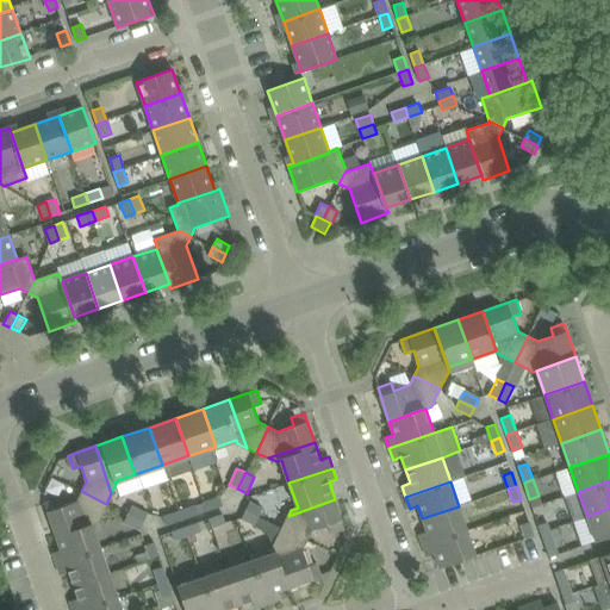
[(98,521),(106,504),(81,491),(76,500),(61,506),(58,498),(44,503),(56,537),(92,524),(99,522),(98,521)]
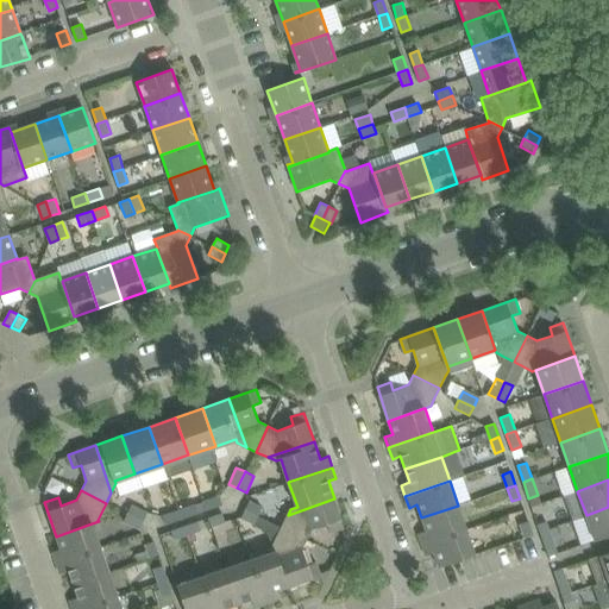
[(219,495),(202,501),(206,510),(224,504),(219,495)]
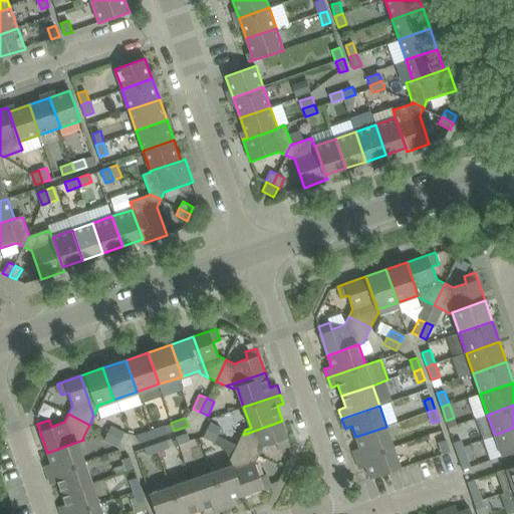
[(290,446),(282,421),(243,435),(238,445),(259,455),(263,447),(276,443),(279,450),(290,446)]
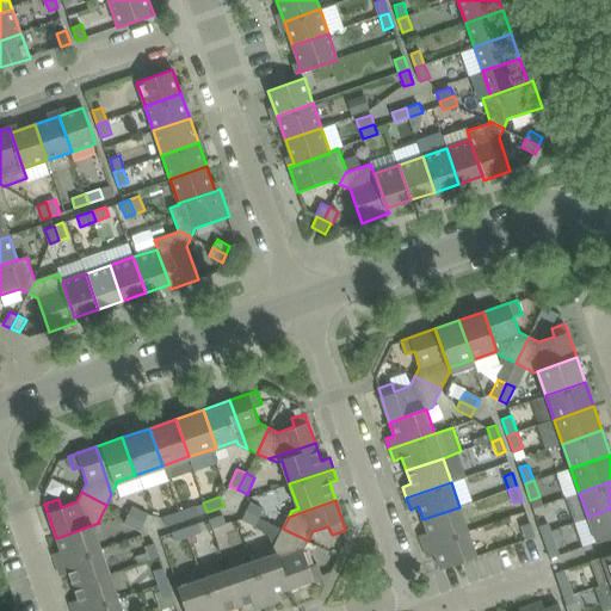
[(251,501),(246,511),(259,517),(263,508),(251,501)]
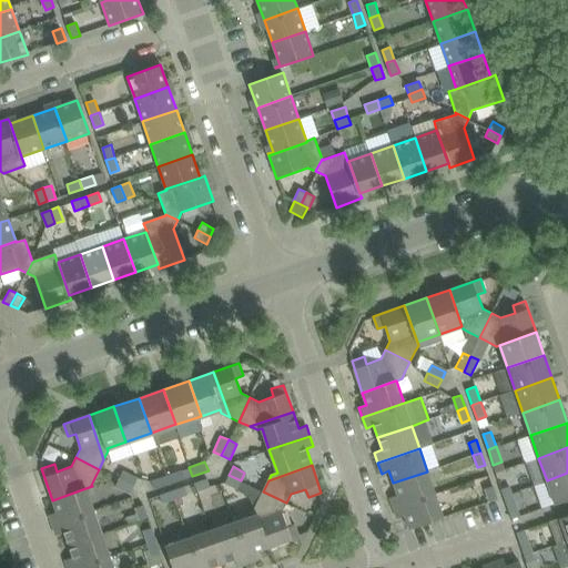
[(181,469),(166,475),(170,484),(184,478),(181,469)]
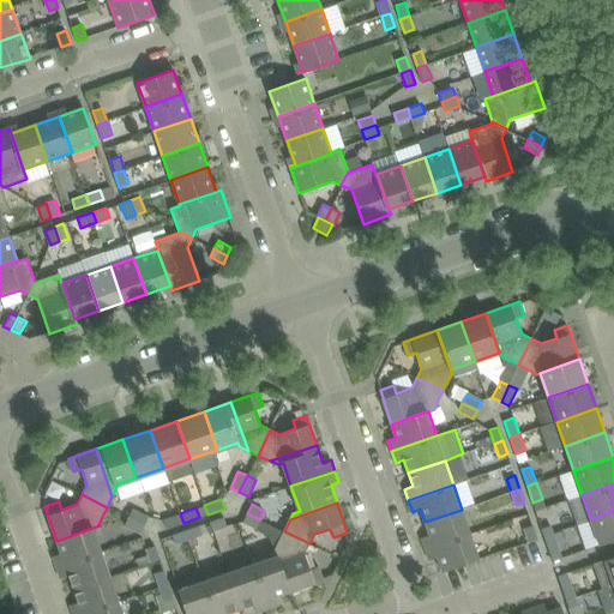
[(132,509),(128,517),(145,524),(149,516),(132,509)]
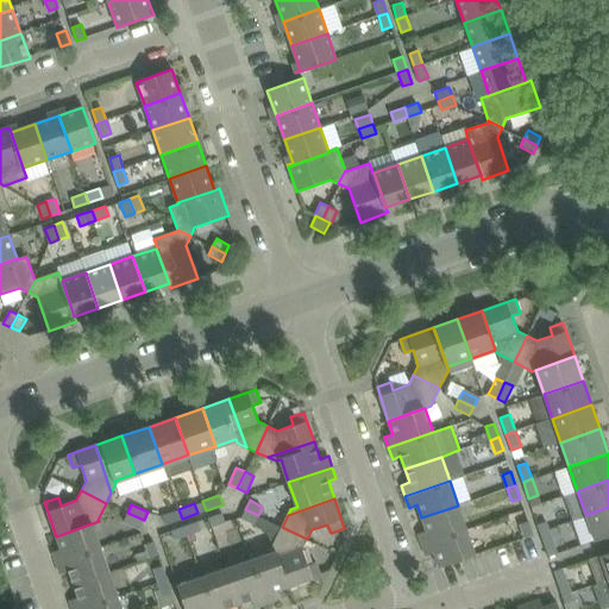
[(426,531),(418,534),(422,545),(466,529),(458,506),(421,518),(426,531)]
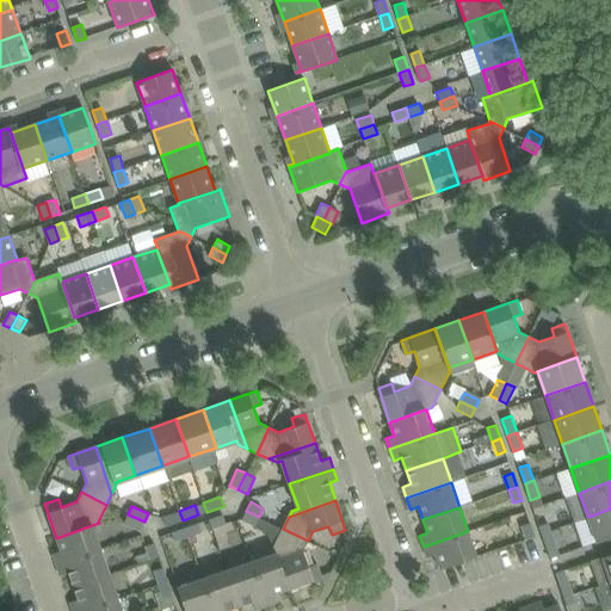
[(610,508),(588,517),(597,542),(610,536),(610,508)]
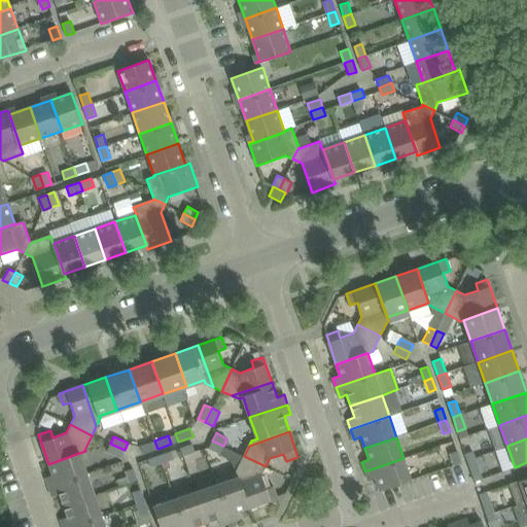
[(157,449),(154,441),(140,446),(143,455),(157,449)]
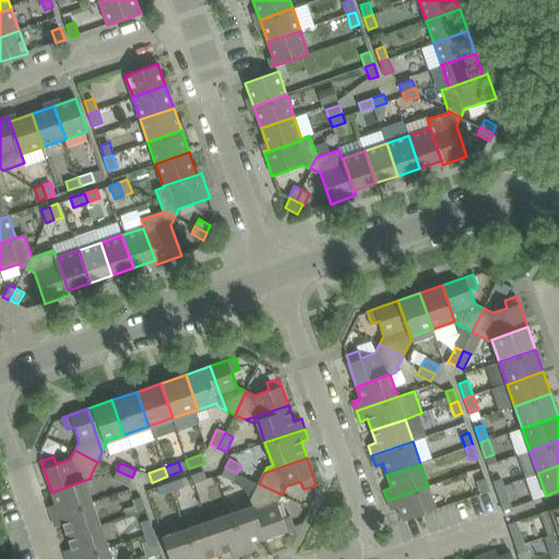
[(233,482),(237,473),(225,467),(221,475),(233,482)]
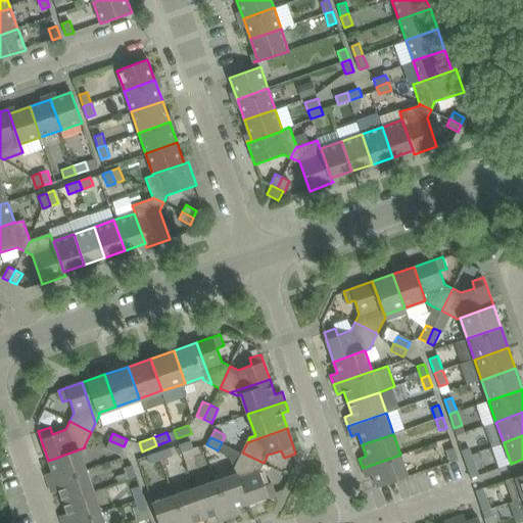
[(120,455),(124,446),(109,440),(106,447),(120,455)]
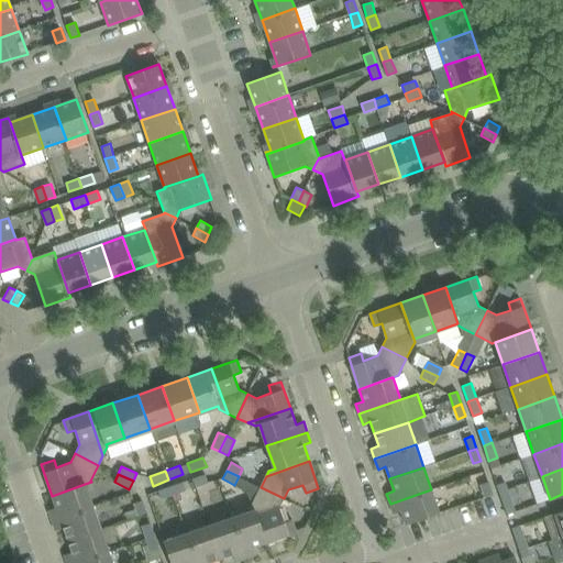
[(206,474),(192,478),(196,487),(208,483),(206,474)]
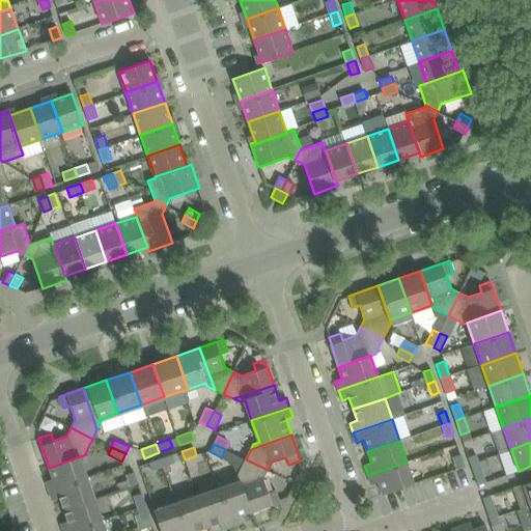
[(174,463),(171,454),(161,458),(164,467),(174,463)]
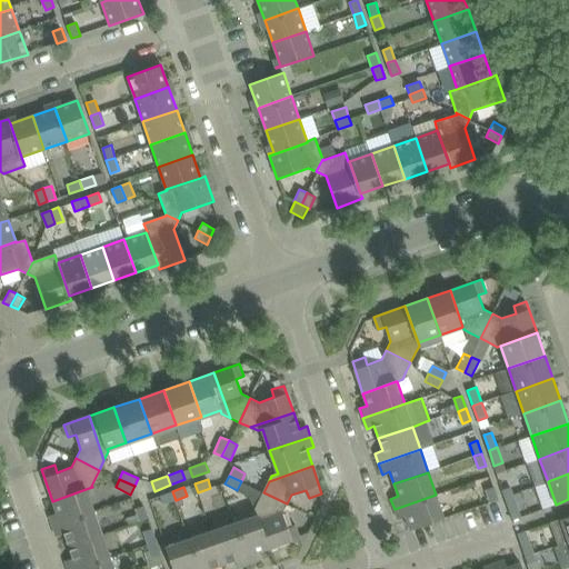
[(498,499),(493,487),(486,489),(490,502),(498,499)]
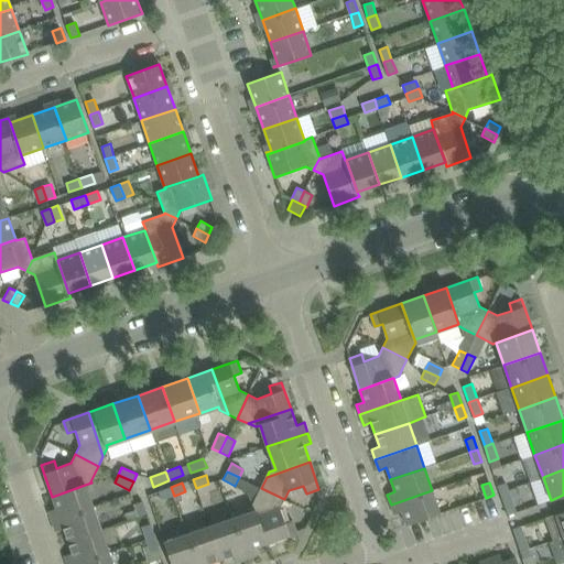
[(506,483),(498,485),(500,492),(502,500),(511,497),(506,483)]
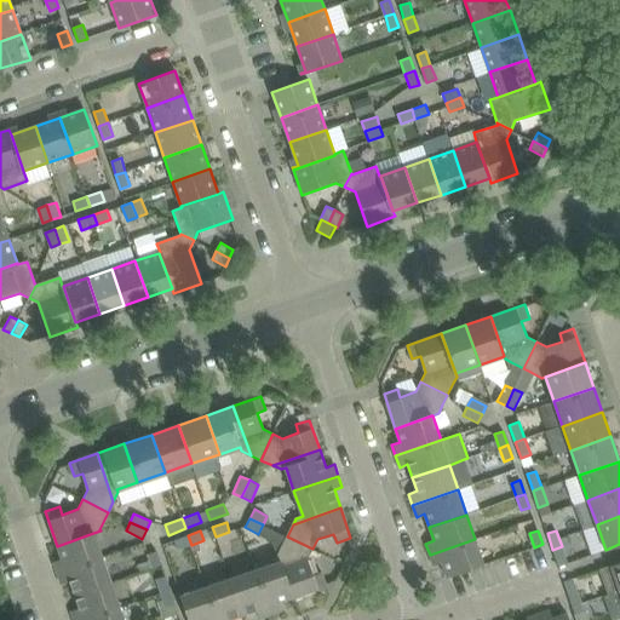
[(102,557),(93,533),(57,546),(62,560),(53,562),(57,573),(102,557)]
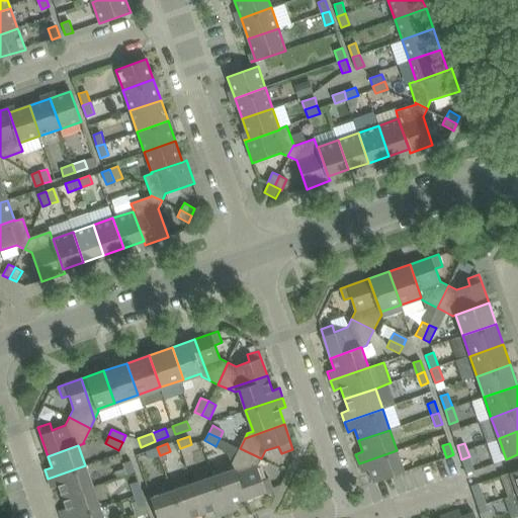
[(157,447),(147,450),(149,458),(160,455),(157,447)]
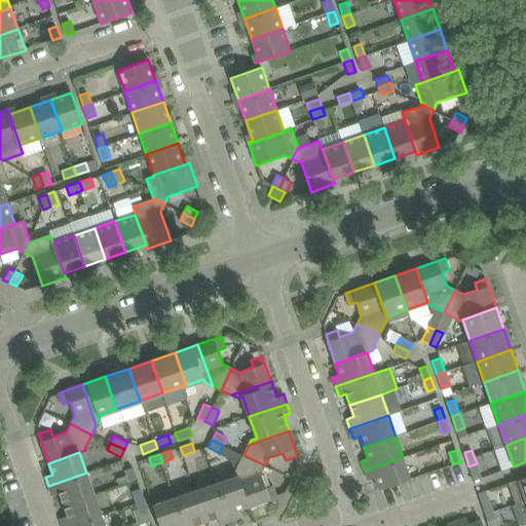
[(261,474),(265,465),(243,455),(235,471),(237,477),(249,508),(276,497),(273,485),(266,488),(261,474)]
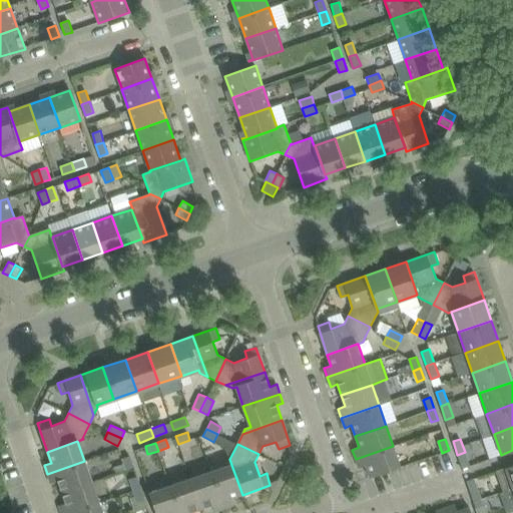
[(393,446),(356,459),(359,468),(366,466),(370,478),(400,467),(394,448),(393,446)]
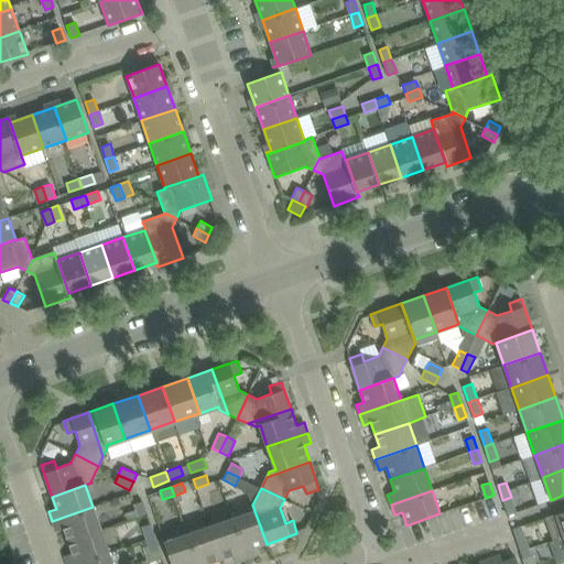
[(511,497),(502,500),(508,516),(517,512),(511,497)]
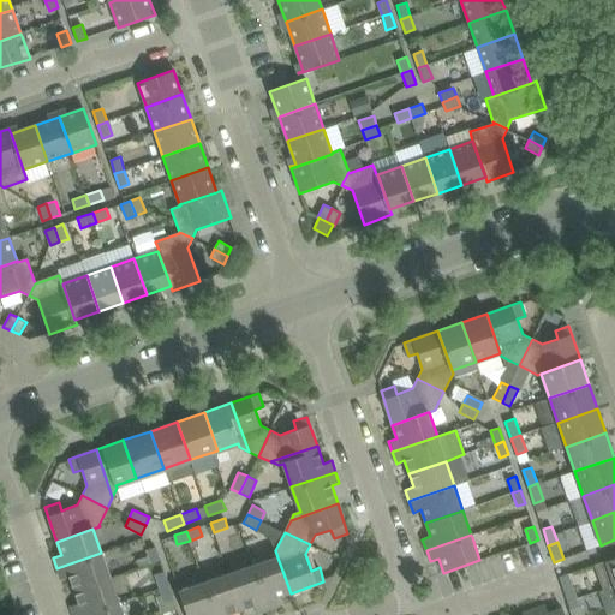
[(160,560),(155,547),(147,550),(151,563),(160,560)]
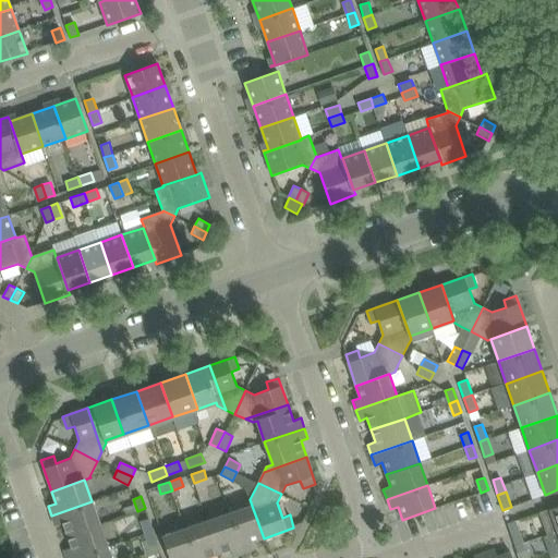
[(100,524),(92,501),(51,516),(55,526),(62,523),(67,535),(100,524)]
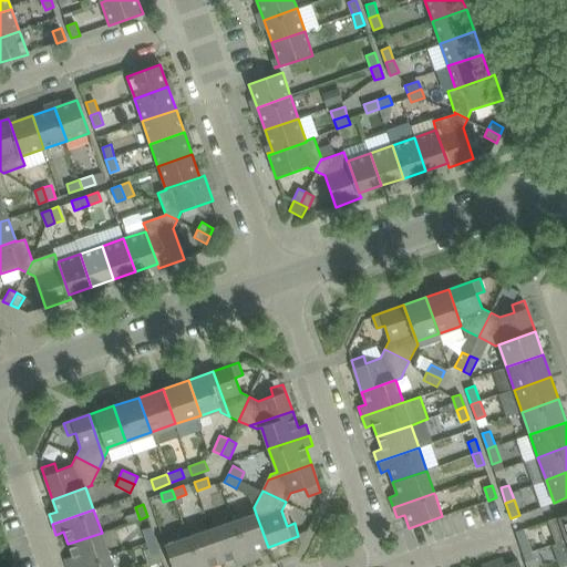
[(566,513),(548,521),(556,544),(566,539),(566,513)]
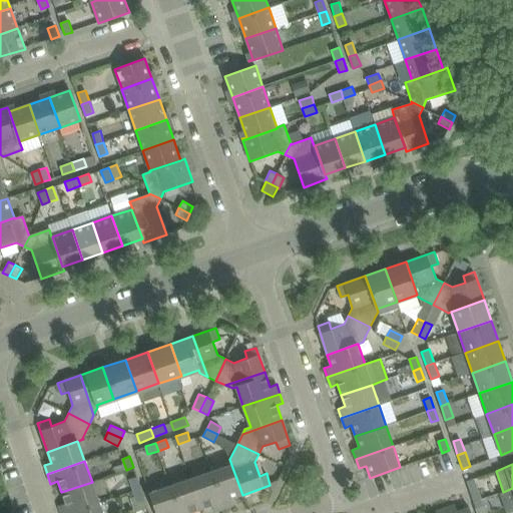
[(242,495),(231,465),(211,472),(223,509),(233,505),(230,499),(242,495)]
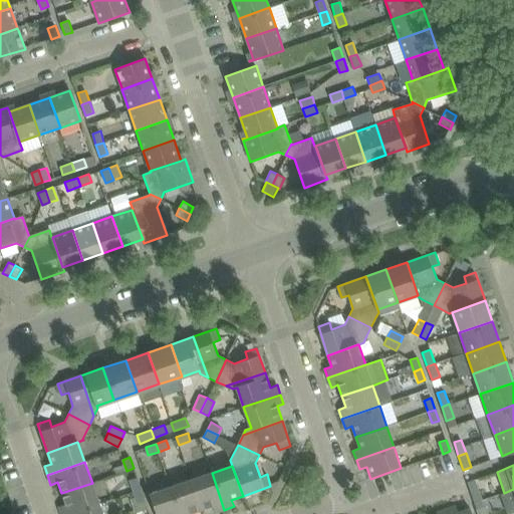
[(224,510),(212,473),(191,480),(202,510),(213,506),(215,513),(224,510)]
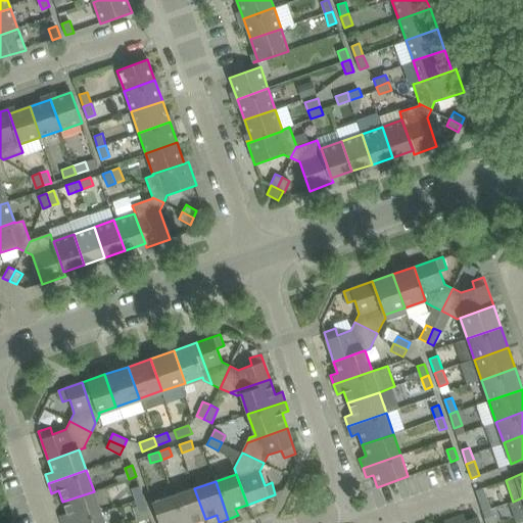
[(131,488),(135,500),(143,496),(139,485),(131,488)]
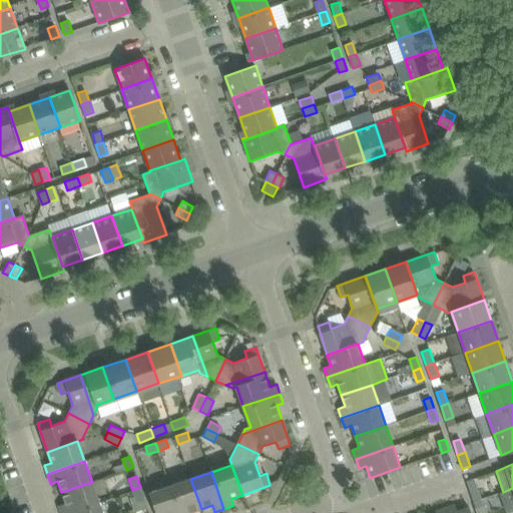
[(474,478),(466,481),(470,491),(471,494),(479,492),(474,478)]
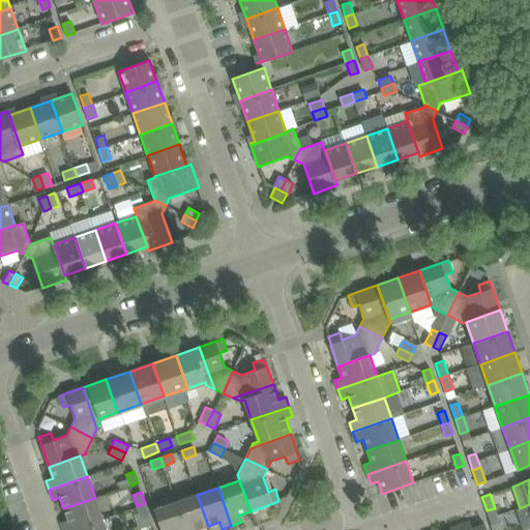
[(208,526),(197,495),(176,502),(185,529),(196,529),(197,529),(208,526)]
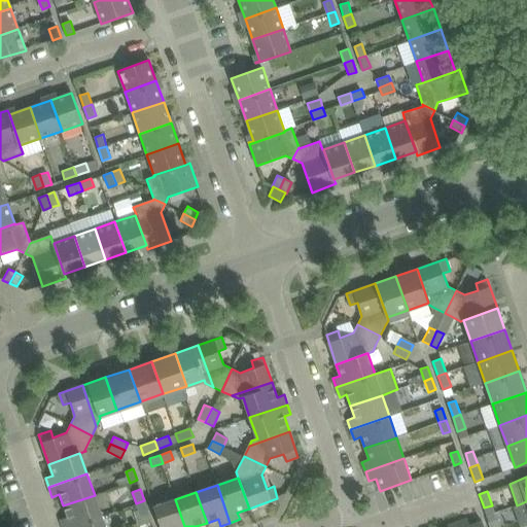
[(69,526),(102,516),(95,495),(63,505),(67,517),(60,520),(62,526),(69,526)]
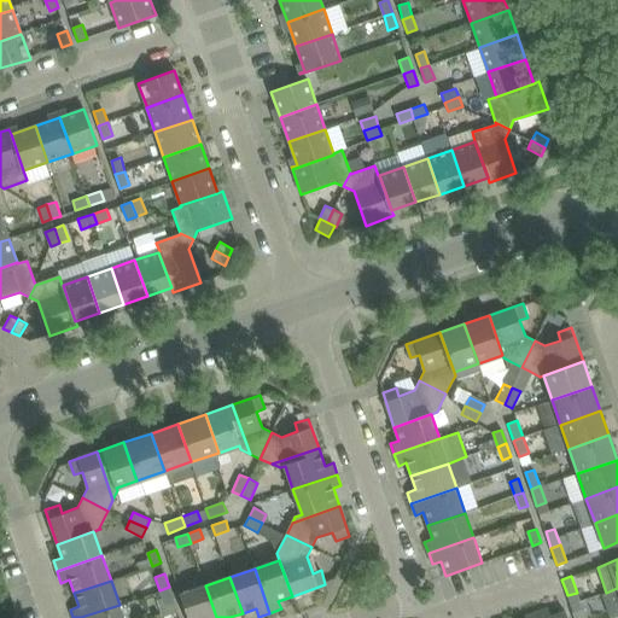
[(216,617),(205,586),(179,594),(187,617),(216,617)]
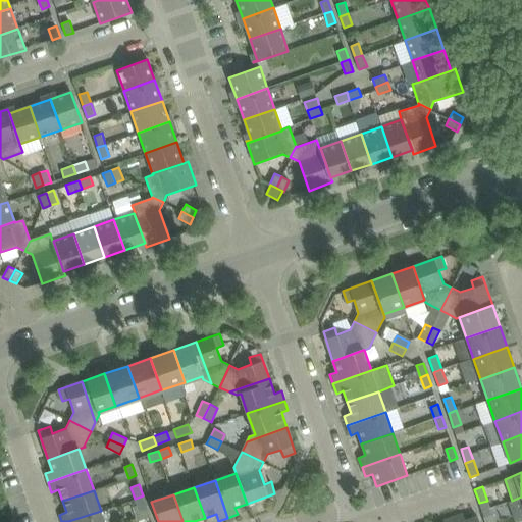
[(147,508),(143,496),(135,499),(140,510),(147,508)]
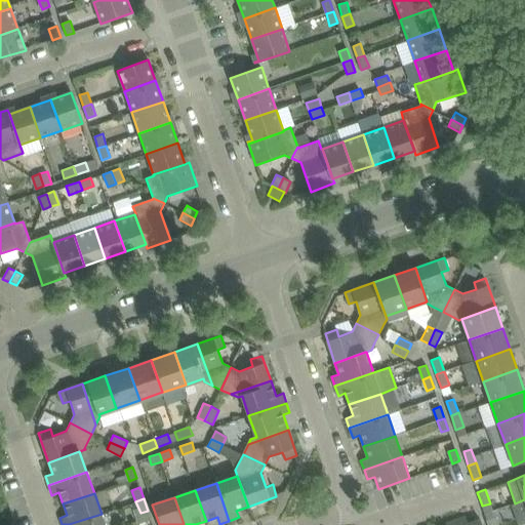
[(490,503),(482,506),(485,515),(487,520),(494,517),(490,503)]
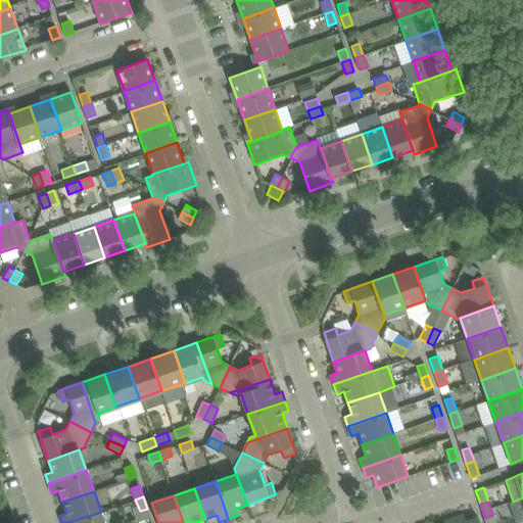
[(104,522),(101,512),(68,522),(104,522)]
